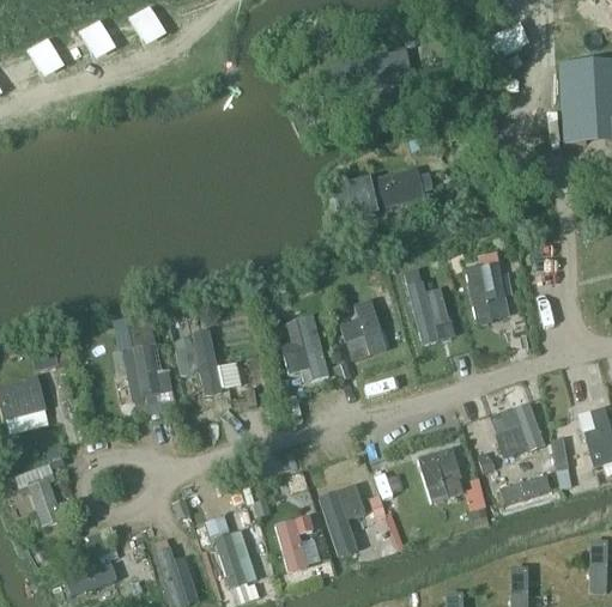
[(370,175),(386,220),(423,208),(407,163),(370,175)]
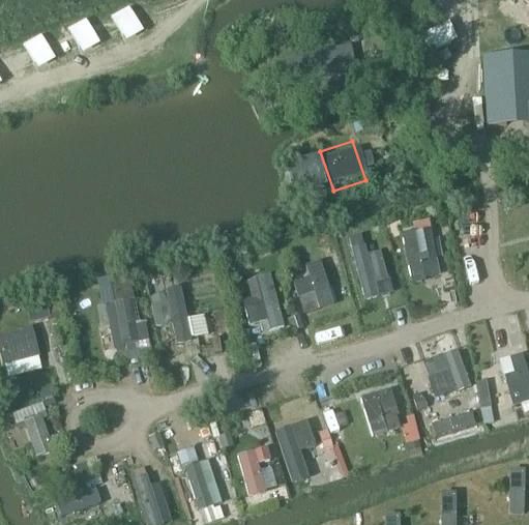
[(429,217),(413,221),(415,229),(401,232),(411,278),(440,271),(429,217)]
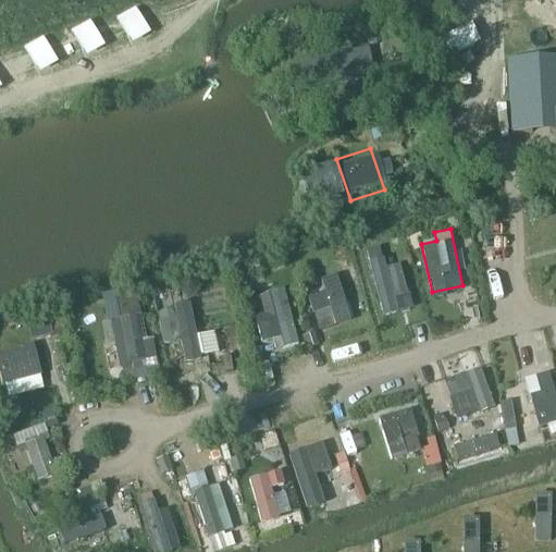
[(382,257),(367,260),(382,315),(397,310),(393,296),(406,293),(398,264),(385,267),(382,257)]
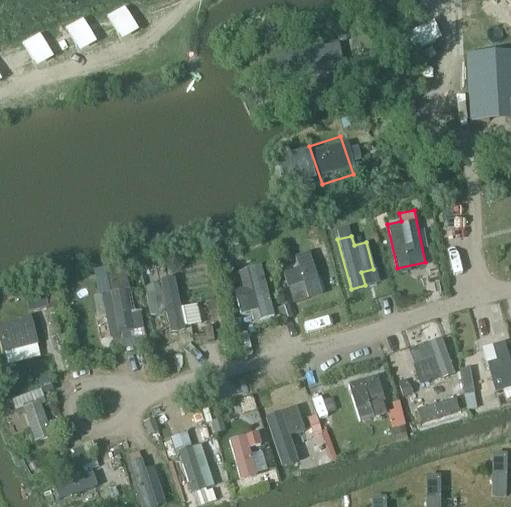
[(298,263),(282,269),(293,299),(323,288),(308,248),(295,253),(298,263)]
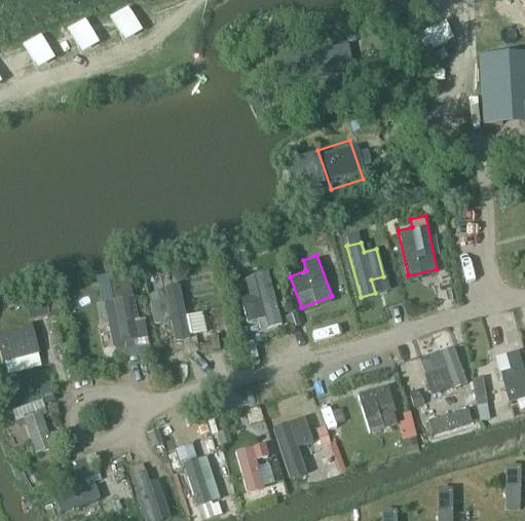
[(247,327),(280,320),(269,269),(246,274),(249,291),(239,293),(247,327)]
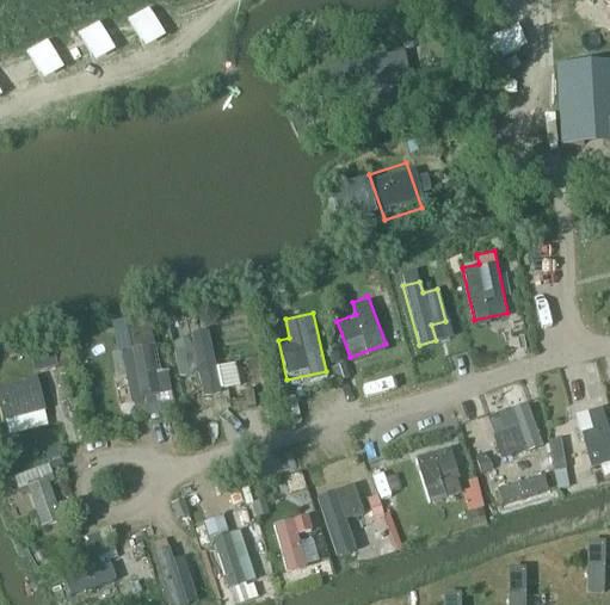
[(210,328),(176,334),(189,409),(223,403),(210,328)]
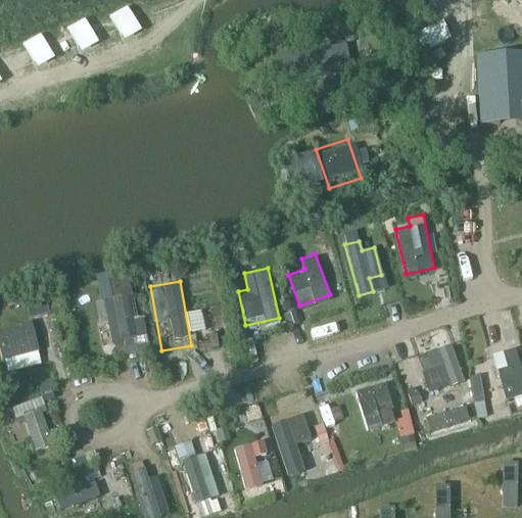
[(124,297),(101,301),(109,343),(133,339),(124,297)]
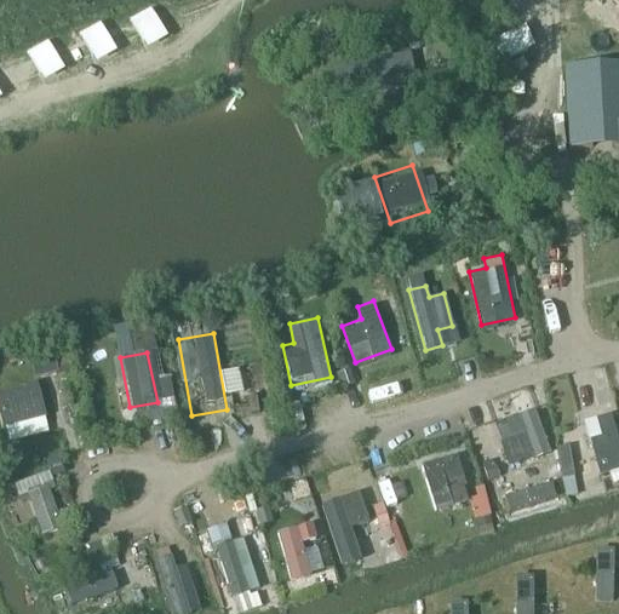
[(0,418),(1,424),(46,415),(39,378),(0,386),(0,418)]
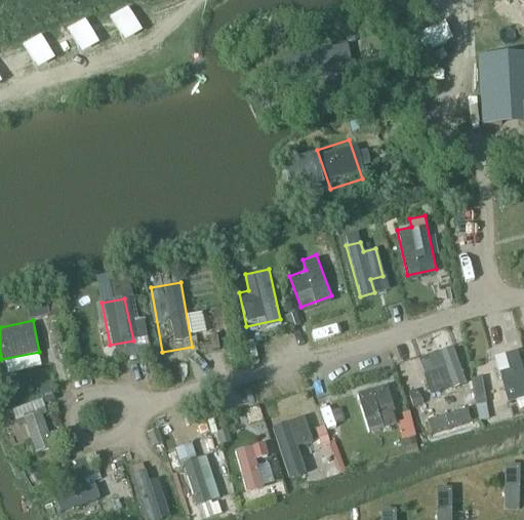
[(457,345),(422,349),(432,421),(449,418),(448,407),(476,404),(477,416),(488,415),(483,373),(461,375),(457,345)]
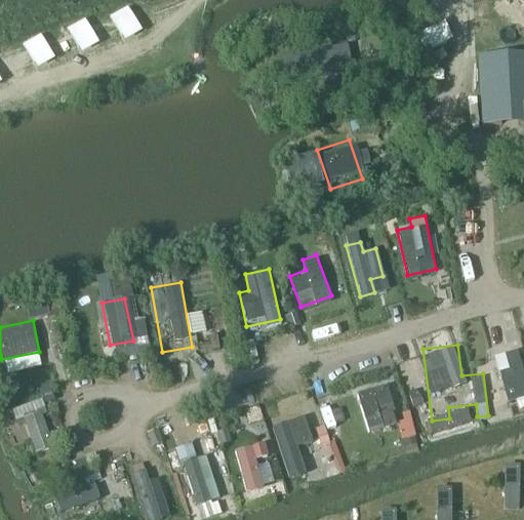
[(523,369),(517,347),(494,354),(508,399),(523,394),(523,369)]
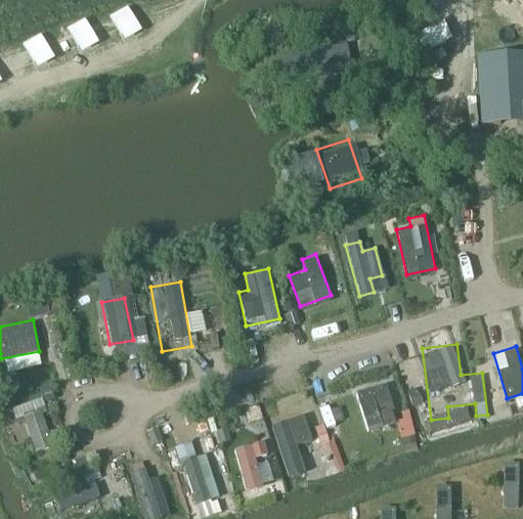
[(356,388),(366,429),(396,422),(386,381),(356,388)]
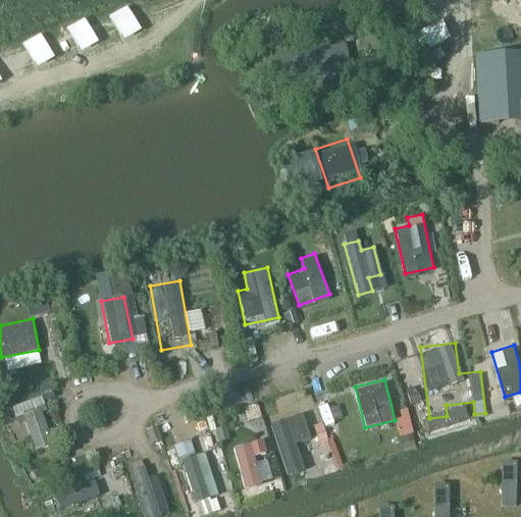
[(21,419),(33,451),(50,445),(38,411),(43,410),(39,397),(9,407),(14,421),(21,419)]
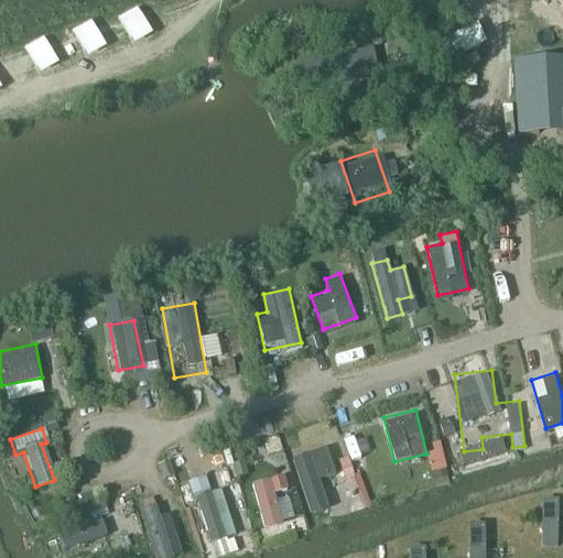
[(332,460),(324,439),(289,451),(310,507),(327,501),(318,473),(333,468),(334,468),(332,460)]
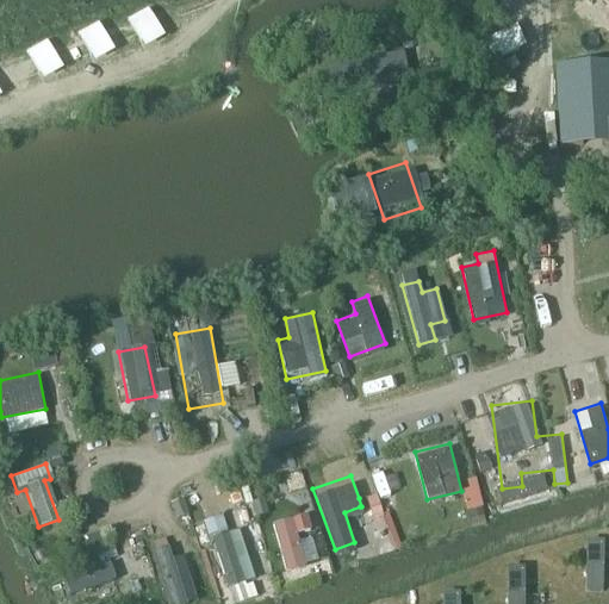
[(297,530),(311,527),(308,510),(271,520),(284,567),(319,558),(312,534),(299,537),(297,530)]
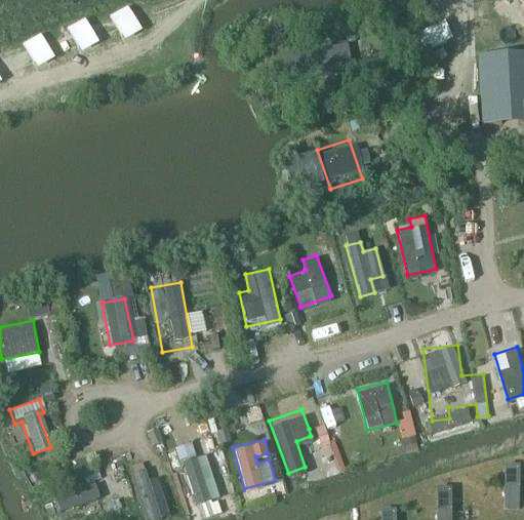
[(183,462),(197,505),(218,496),(205,454),(183,462)]
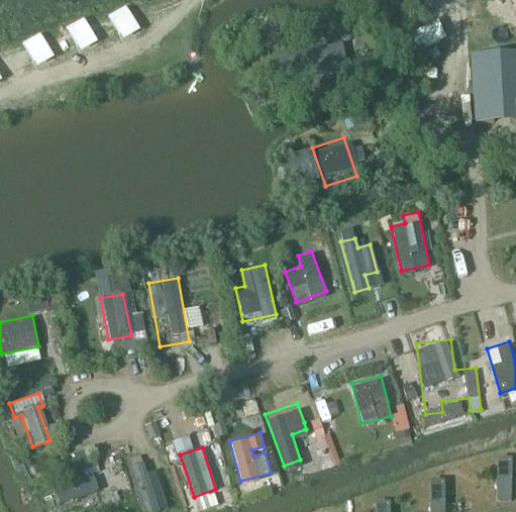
[(131,476),(142,511),(149,511),(165,507),(152,469),(145,471),(142,462),(128,467),(131,476)]
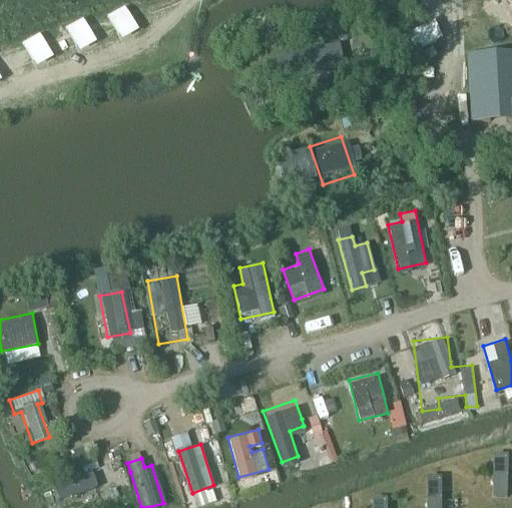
[(62,502),(100,489),(94,471),(56,484),(62,502)]
